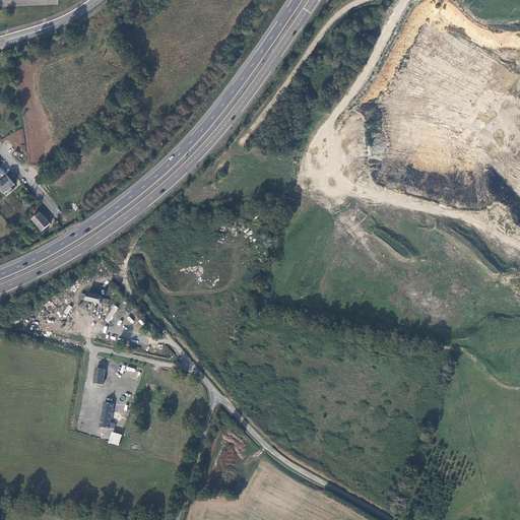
[(0,183),(8,176),(0,166),(0,183)]
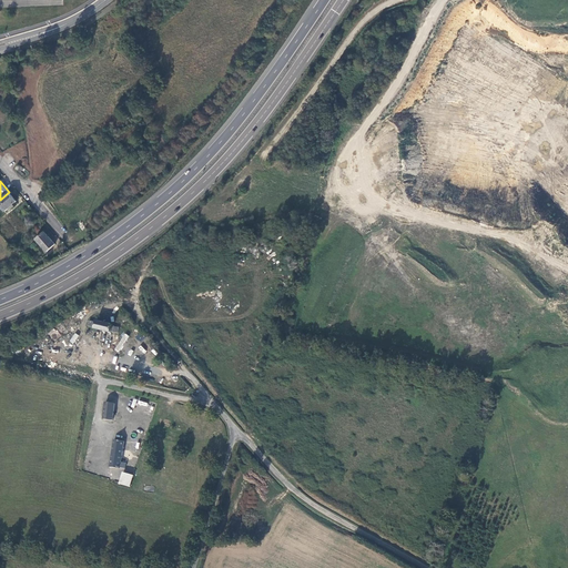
[(17,201),(9,192),(0,200),(0,203),(6,210),(9,208),(10,210),(14,205),(13,204),(17,201)]
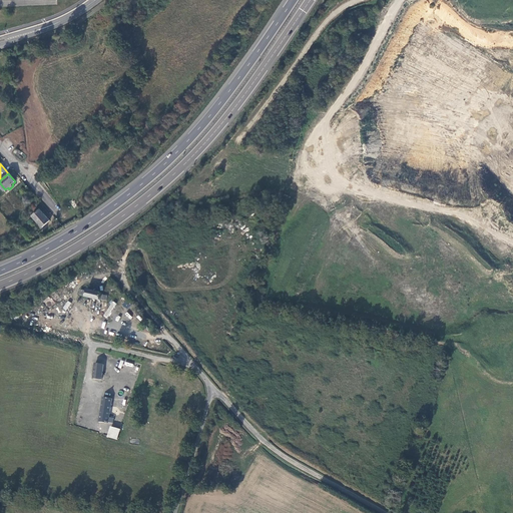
[(50,220),(40,208),(33,215),(37,220),(36,221),(38,224),(40,223),(43,226),(50,220)]
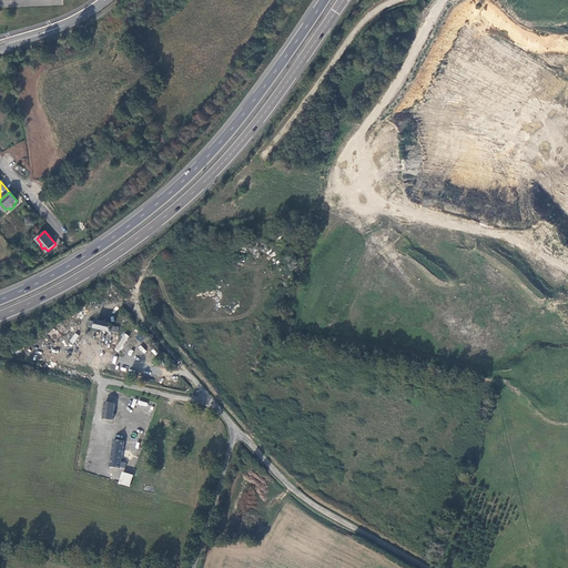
[(97,323),(90,321),(89,326),(95,328),(111,333),(112,332),(119,333),(120,327),(113,326),(113,325),(97,321),(97,323)]
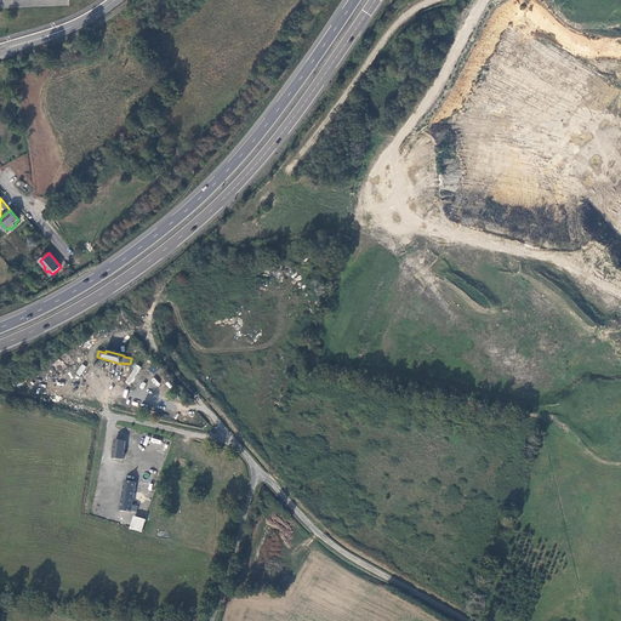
[(81,364),(77,374),(80,376),(86,366),(81,364)]
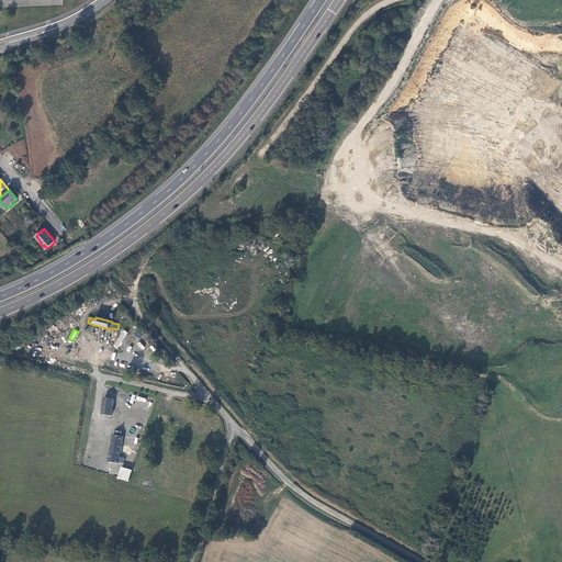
[(113,346),(117,349),(127,332),(123,329),(113,346)]
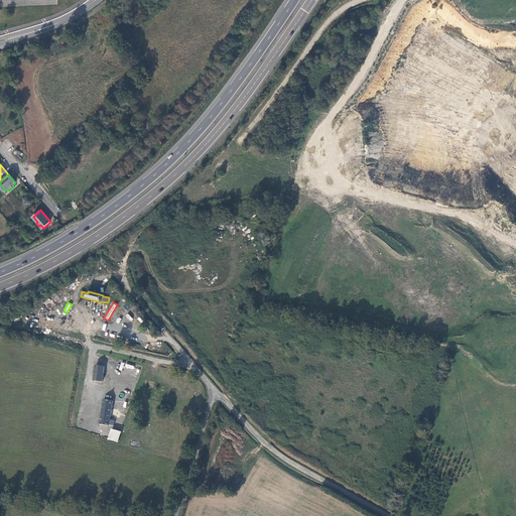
[(128,310),(131,306),(126,302),(123,307),(128,310)]
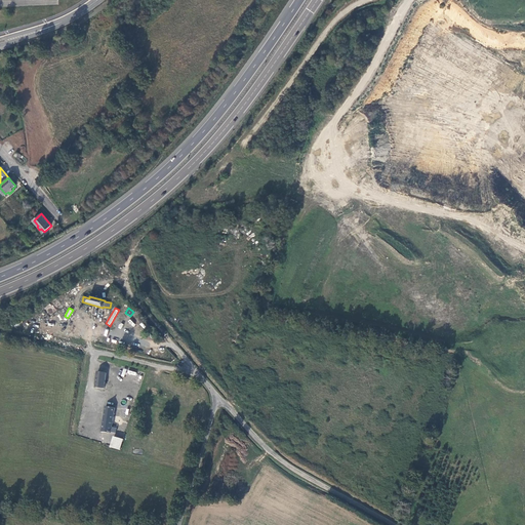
[(107,375),(98,374),(95,389),(105,391),(107,375)]
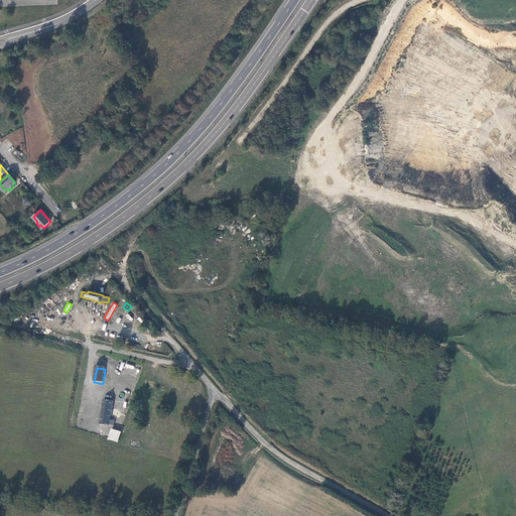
[(108,427),(111,408),(102,406),(99,425),(108,427)]
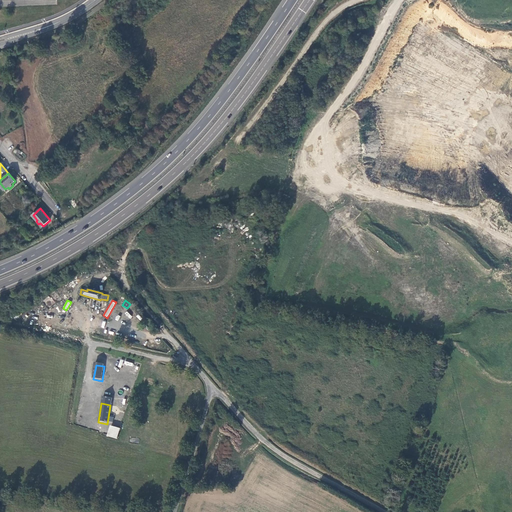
[(109,425),(106,436),(117,439),(119,428),(109,425)]
